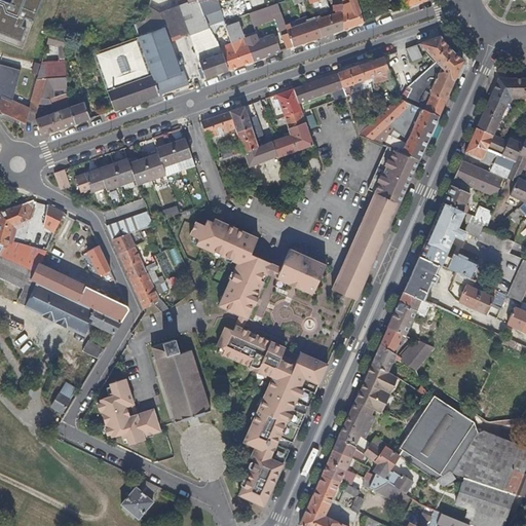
[(33,23),(41,0),(13,0),(10,7),(0,3),(0,33),(3,34),(21,41),(25,31),(21,29),(25,20),(33,23)]
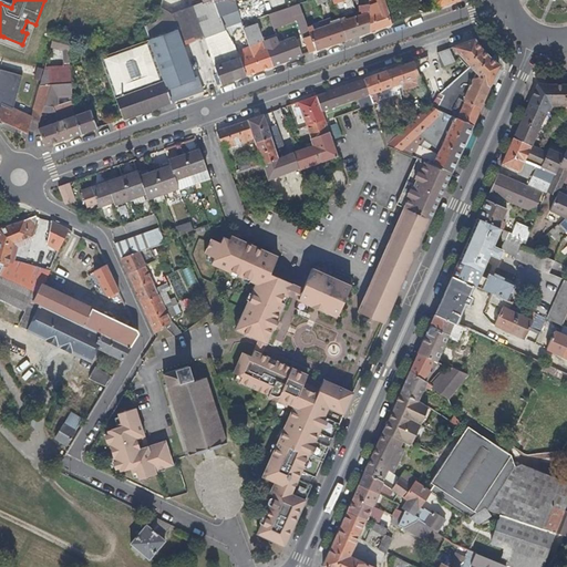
[(240,22),(233,0),(232,0),(213,0),(146,24),(151,37),(150,37),(164,80),(166,85),(167,89),(193,80),(181,44),(174,28),(188,23),(194,39),(240,22)]
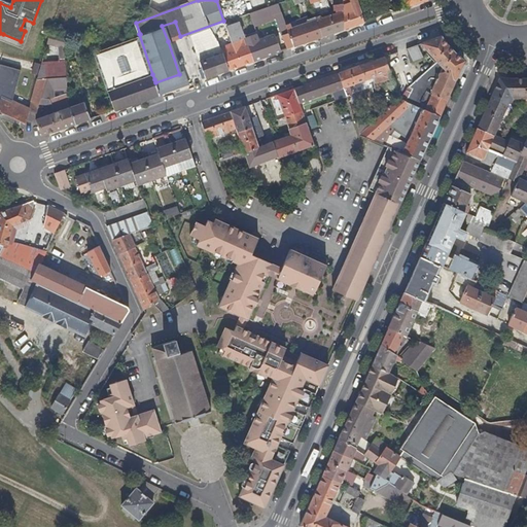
[(342,30),(343,7),(343,0),(338,0),(339,2),(339,4),(337,4),(336,6),(334,6),(334,9),(334,12),(287,30),(288,33),(282,35),(287,48),(342,30)]
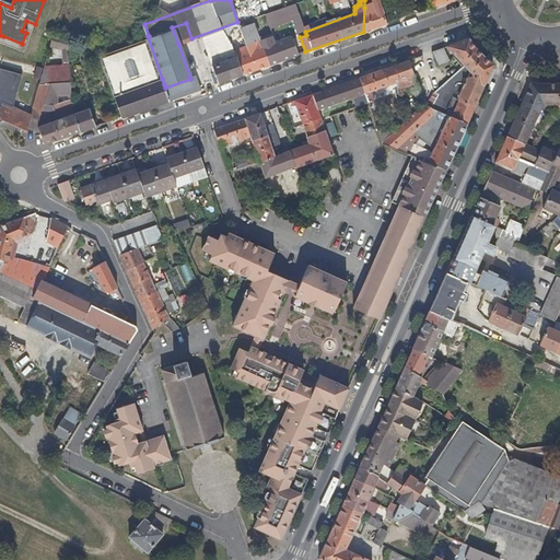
[(383,15),(378,0),(372,0),(374,6),(364,8),(363,32),(385,23),(383,15)]
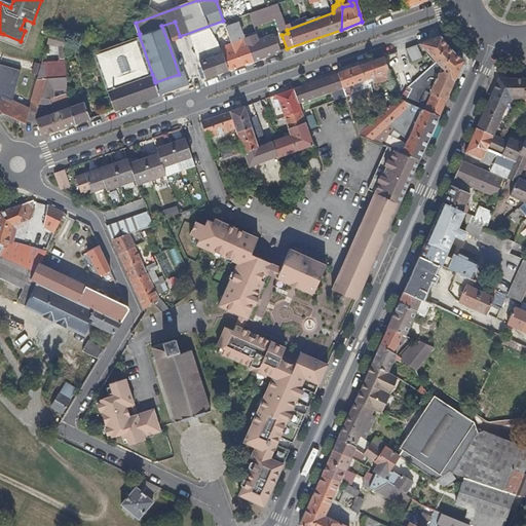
[(282,17),(278,7),(277,3),(249,13),(253,26),(253,28),(282,17)]
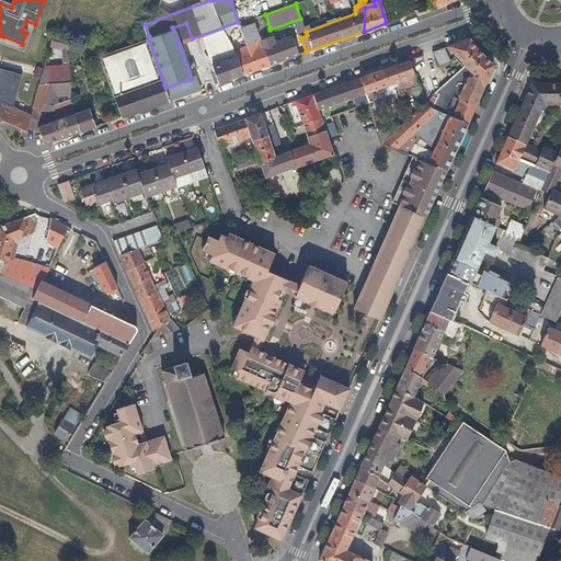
[(270,27),(265,14),(254,18),(255,23),(259,23),(261,31),(270,27)]
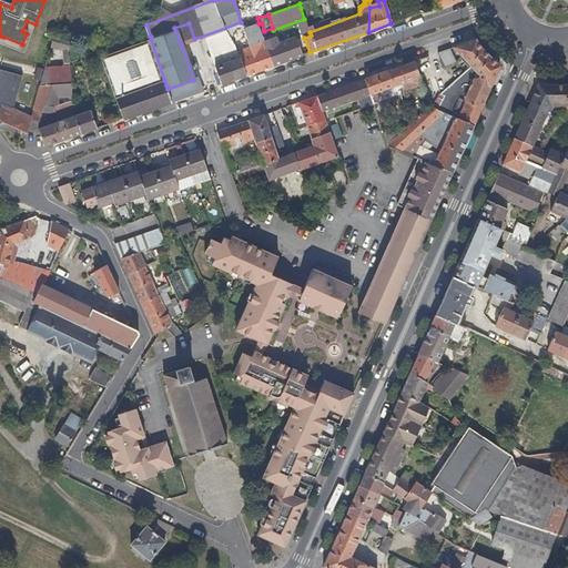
[(239,58),(229,38),(235,27),(243,24),(242,23),(242,21),(241,22),(194,39),(181,44),(193,80),(168,89),(172,101),(202,91),(198,79),(204,70),(214,67),(239,58)]
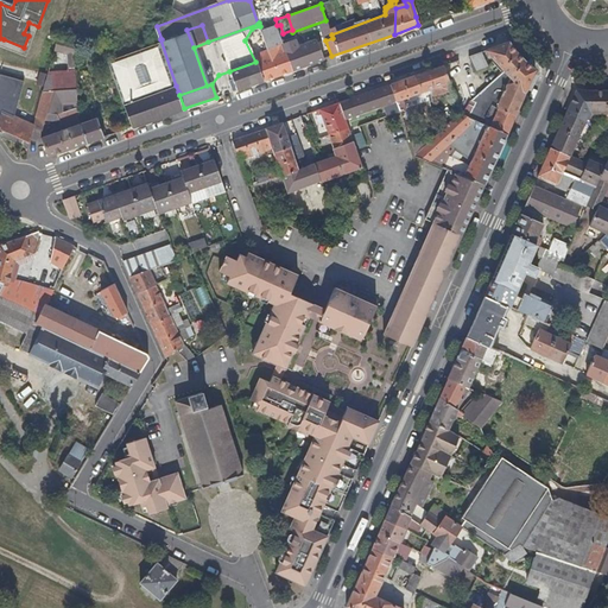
[(208,42),(202,25),(187,30),(194,48),(208,42)]
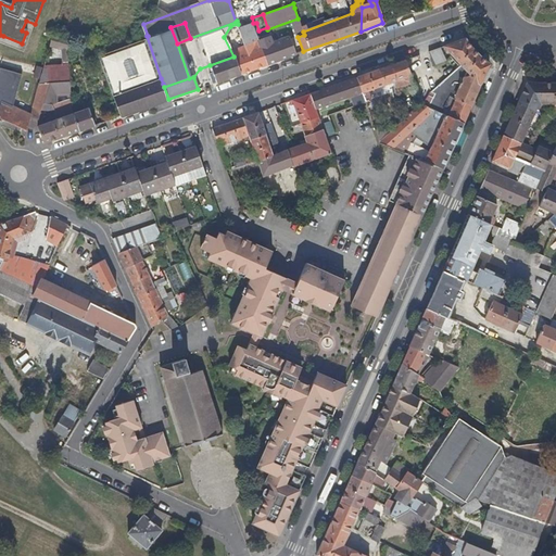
[(266,64),(260,48),(256,39),(251,24),(238,28),(243,47),(238,48),(240,54),(234,57),(240,74),(266,64)]
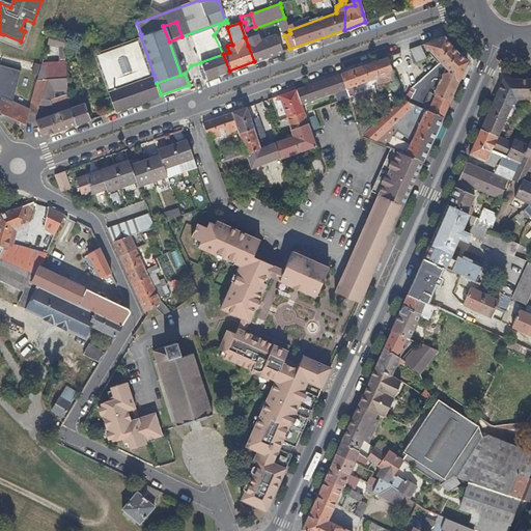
[(63,50),(67,38),(51,34),(48,46),(59,49),(63,50)]
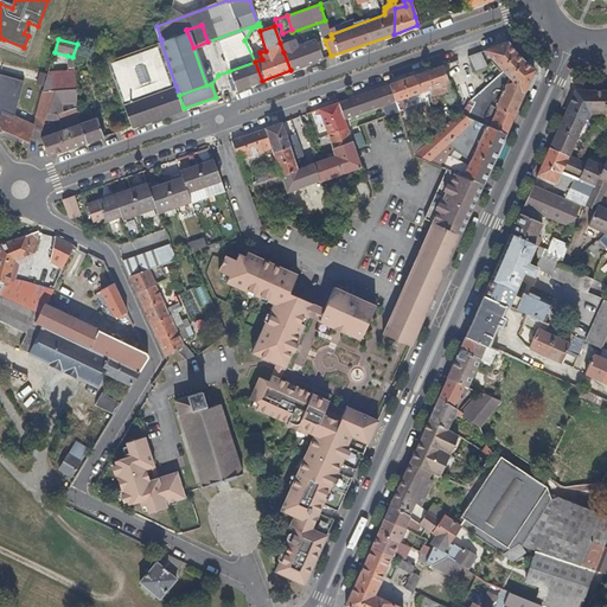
[(176,85),(160,39),(108,61),(119,90),(120,96),(123,106),(138,101),(138,100),(139,98),(176,85)]
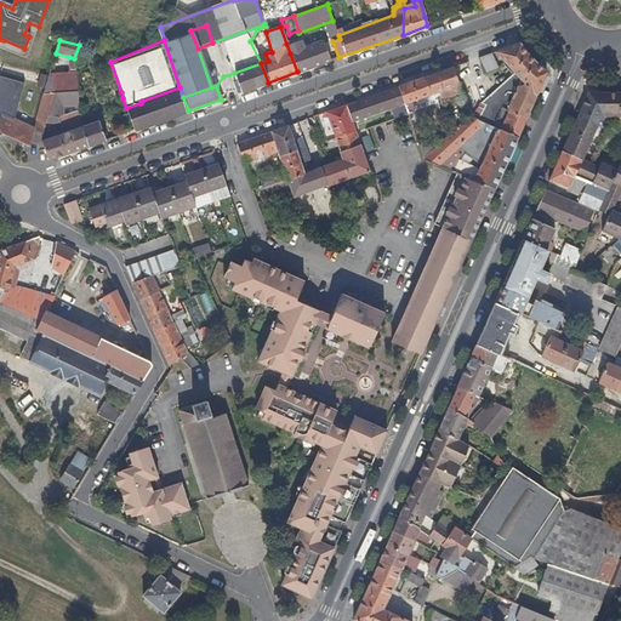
[(330,61),(323,41),(290,53),(297,72),(330,61)]
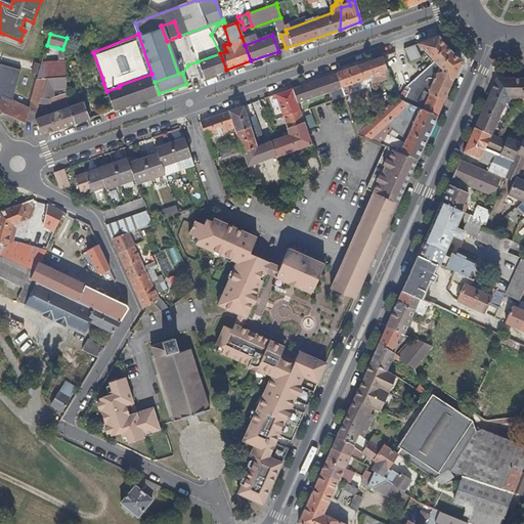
[(443,99),(461,61),(454,57),(448,51),(444,47),(438,37),(430,40),(418,44),(432,59),(431,62),(429,64),(427,70),(426,69),(420,74),(425,78),(432,84),(431,86),(428,85),(424,92),(428,94),(430,94),(431,93),(443,99)]
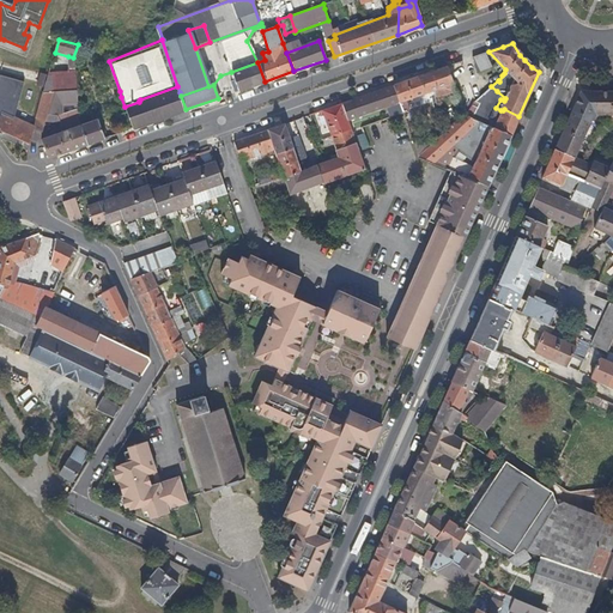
[(490,61),(486,53),(477,55),(480,65),(490,61)]
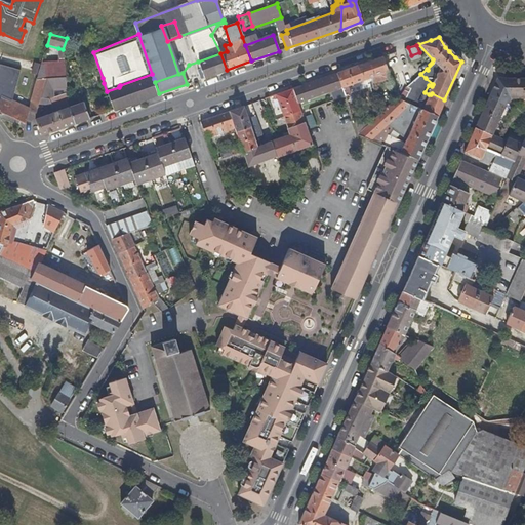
[(227,70),(220,53),(198,62),(204,78),(227,70)]
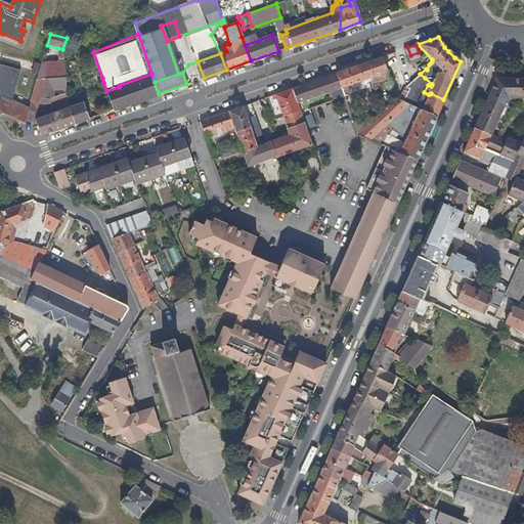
[(389,81),(386,73),(382,56),(368,61),(374,77),(370,78),(374,98),(385,94),(385,92),(392,89),(389,81)]
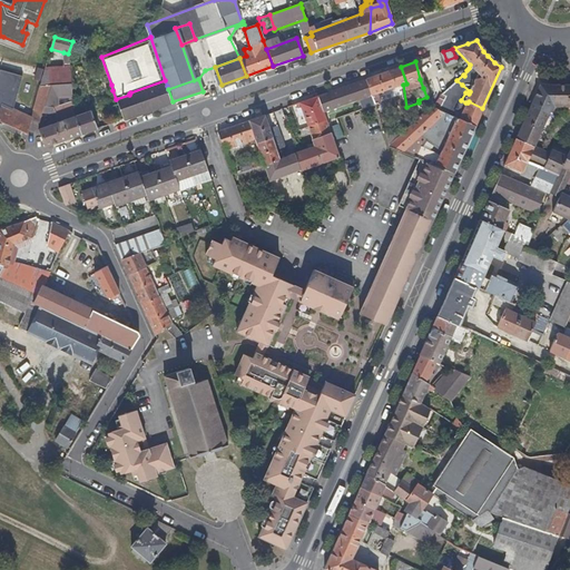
[(406,84),(401,67),(389,71),(394,87),(403,85),(406,84)]
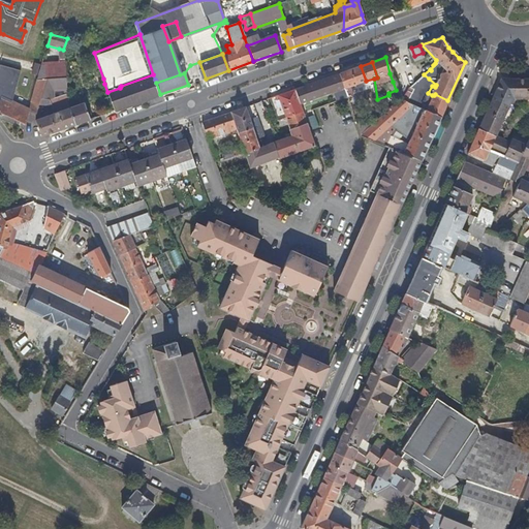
[(12,101),(21,70),(0,65),(0,113),(3,115),(25,124),(27,120),(29,109),(12,101)]
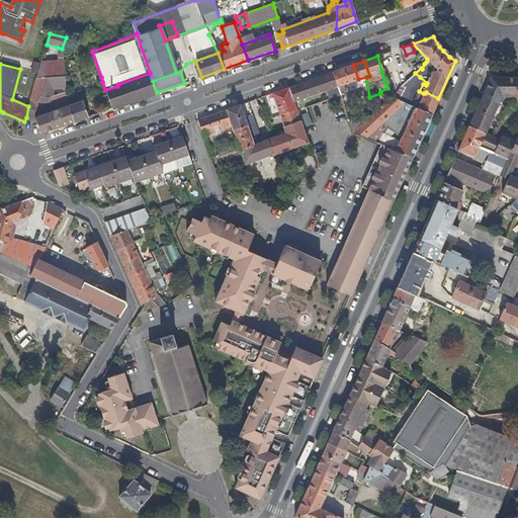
[(358,79),(353,65),(333,72),(338,87),(342,85),(358,79)]
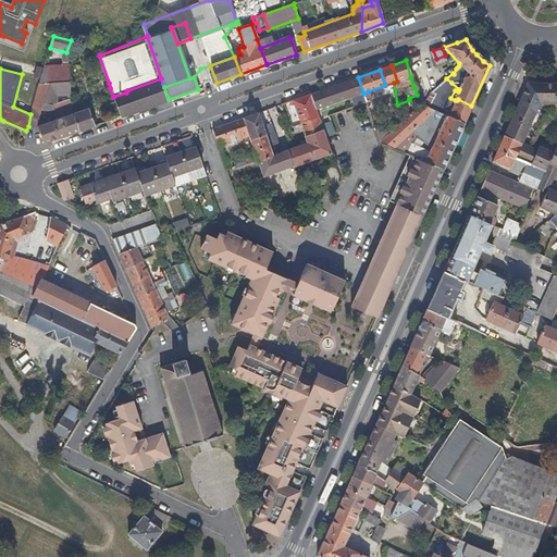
[(69,87),(67,73),(52,73),(46,74),(46,78),(42,79),(41,82),(40,82),(39,88),(47,88),(69,87)]
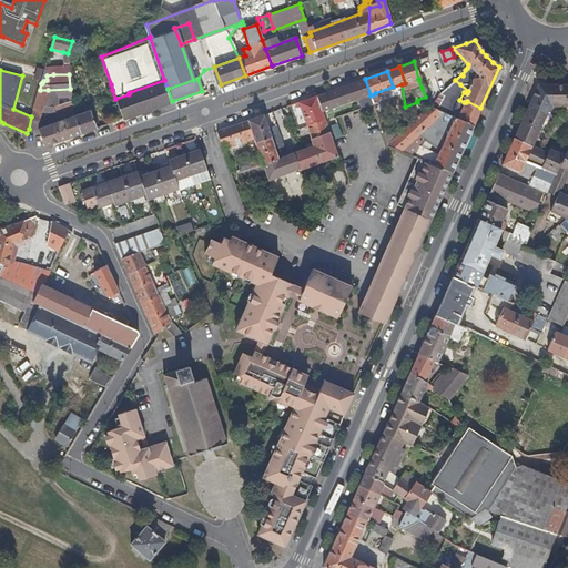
[(371,95),(365,79),(327,92),(332,109),(364,97),(367,108),(374,105),(373,102),(371,95)]
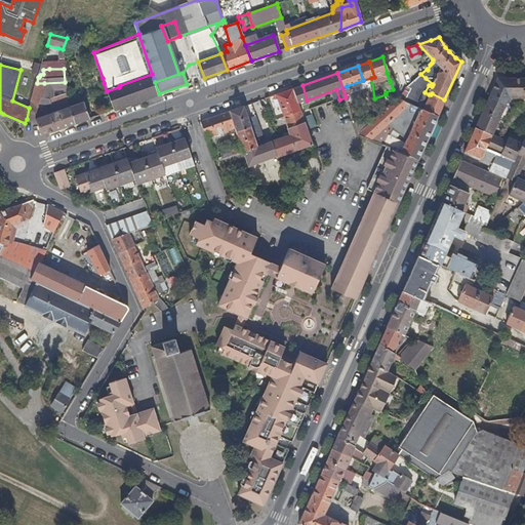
[(408,84),(406,73),(399,74),(399,75),(398,78),(404,91),(408,84)]
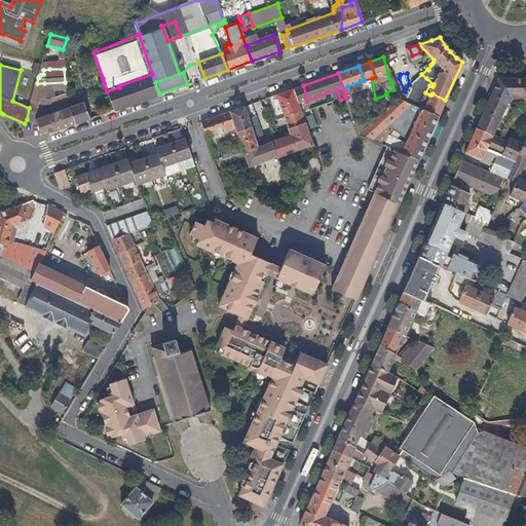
[(407,95),(426,78),(421,74),(420,76),(418,76),(415,79),(409,84),(405,91),(407,95)]
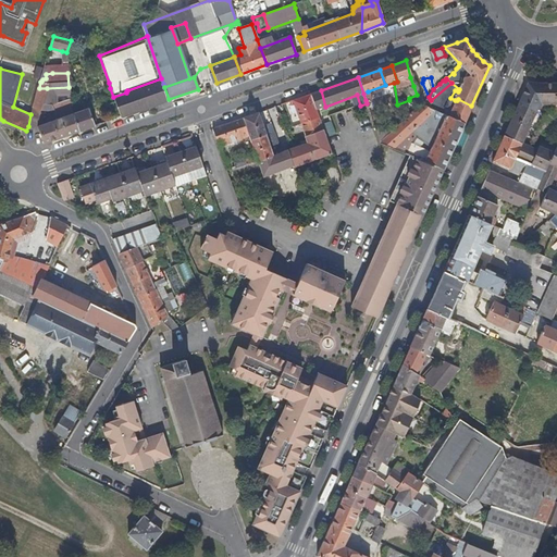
[(540,104),(540,84),(531,83),(528,82),(519,101),(523,104),(536,111),(540,104)]
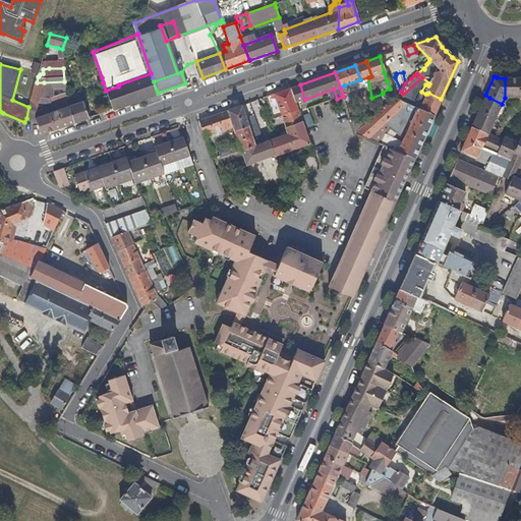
[(401,91),(395,77),(387,80),(390,89),(393,98),(401,91)]
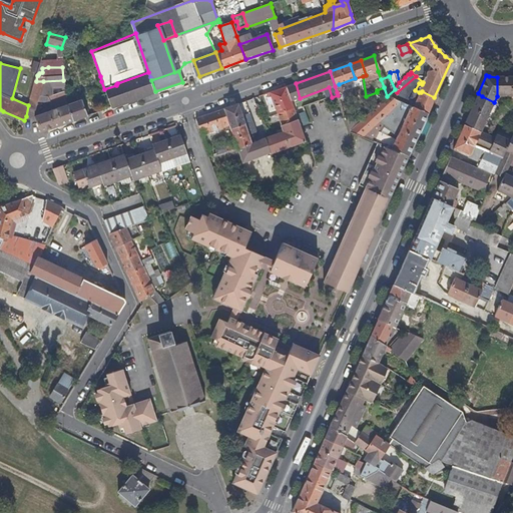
[(110,107),(155,91),(151,80),(150,77),(118,89),(106,93),(110,107)]
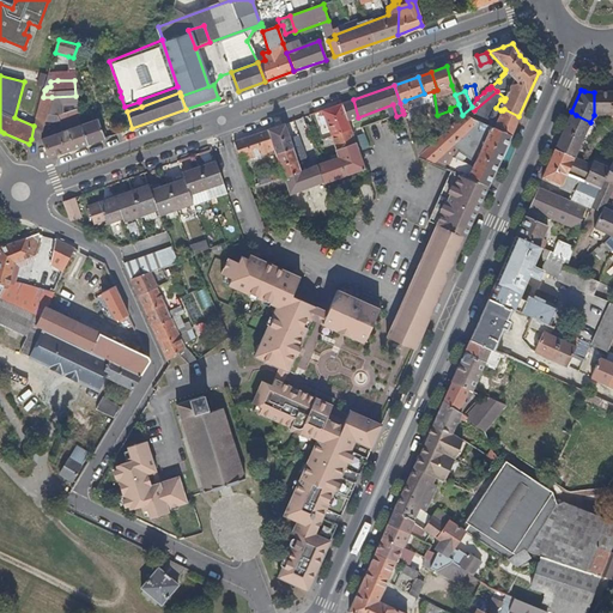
[(612,114),(612,110),(611,92),(607,93),(602,92),(594,92),(594,115),(612,114)]
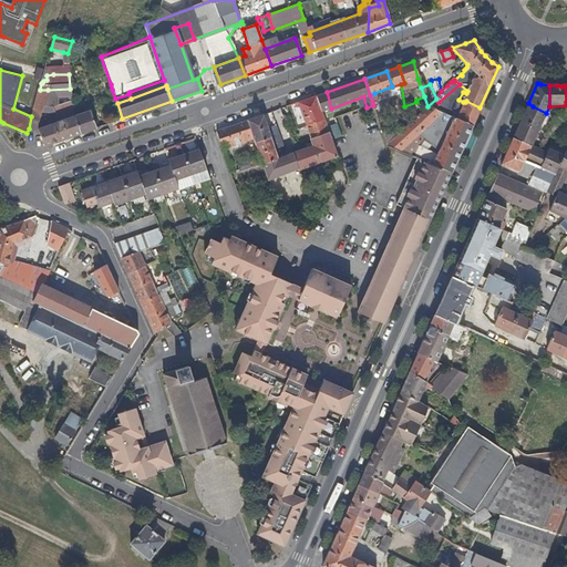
[(41,114),(48,90),(40,90),(31,116),(29,129),(34,131),(35,130),(37,129),(39,120),(42,119),(44,120),(44,116),(41,114)]
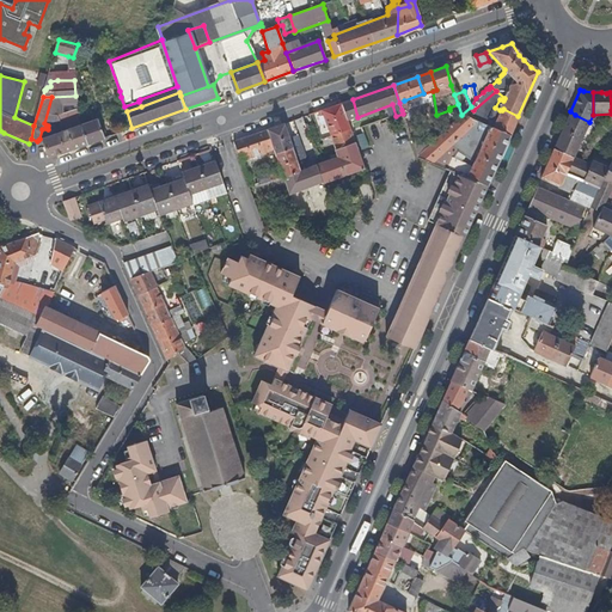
[(357,117),(353,99),(341,104),(347,121),(357,117)]
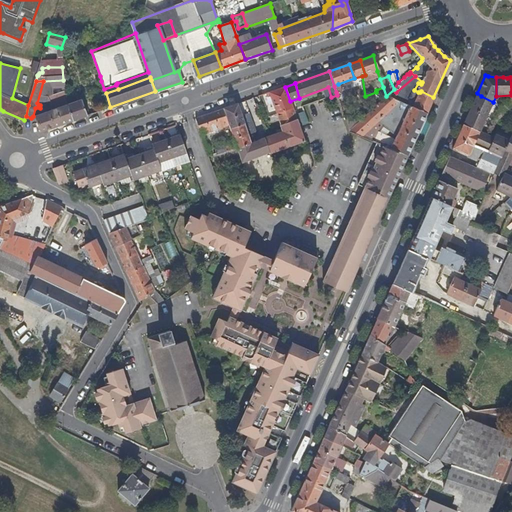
[(106,93),(118,89),(116,85),(104,89),(106,93)]
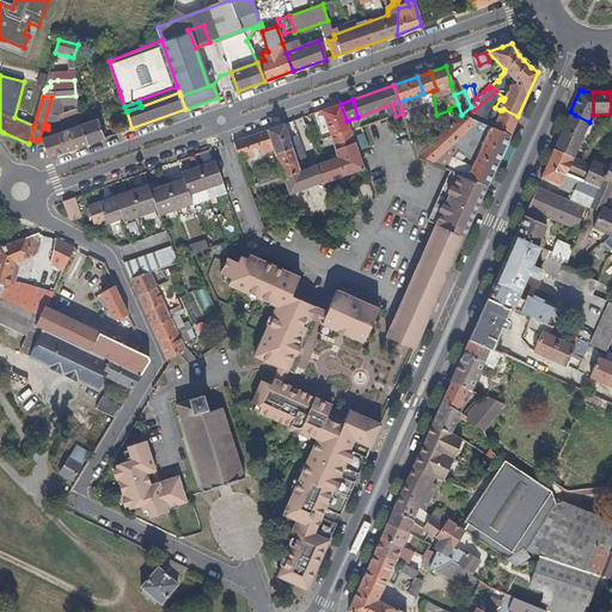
[(354,142),(347,121),(341,104),(322,110),(335,150),(354,142)]
